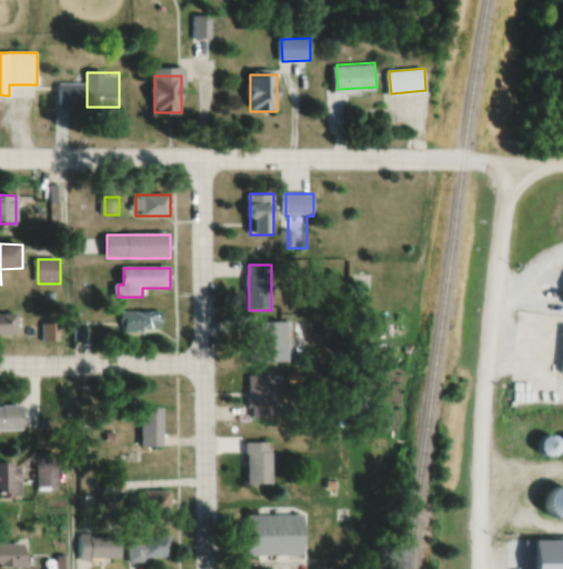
[(163,312),(124,312),(124,332),(163,332),(163,312)]
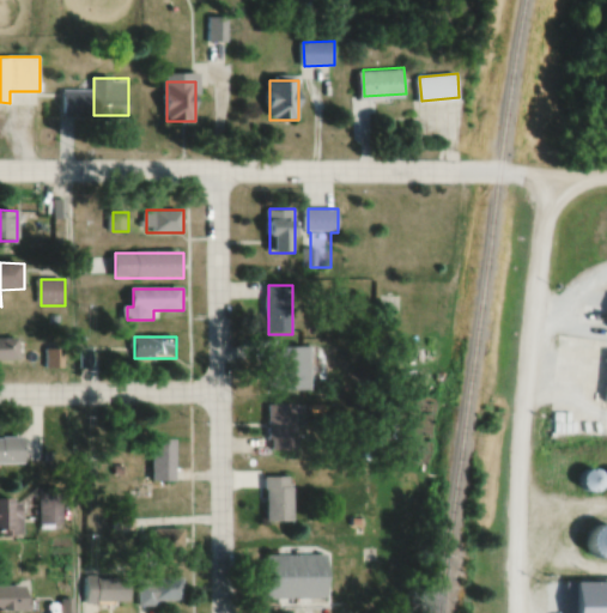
[(0,360),(19,362),(19,340),(0,339),(0,360)]
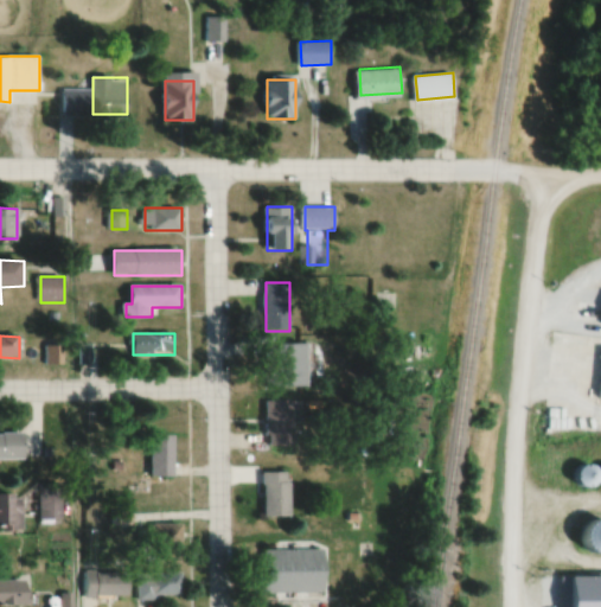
[(266,387),(292,387),(292,344),(266,344),(266,387)]
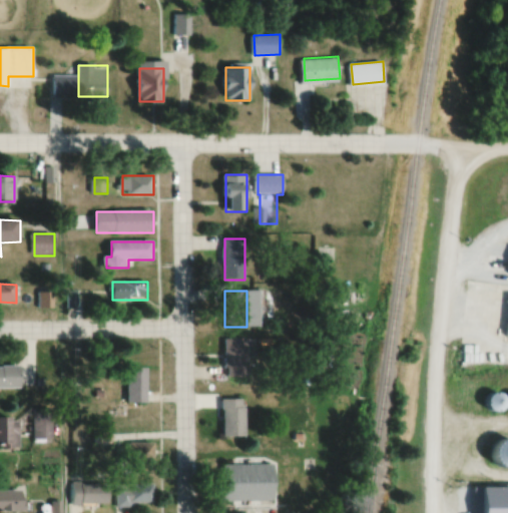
[(54,293),(41,293),(41,308),(54,308),(54,293)]
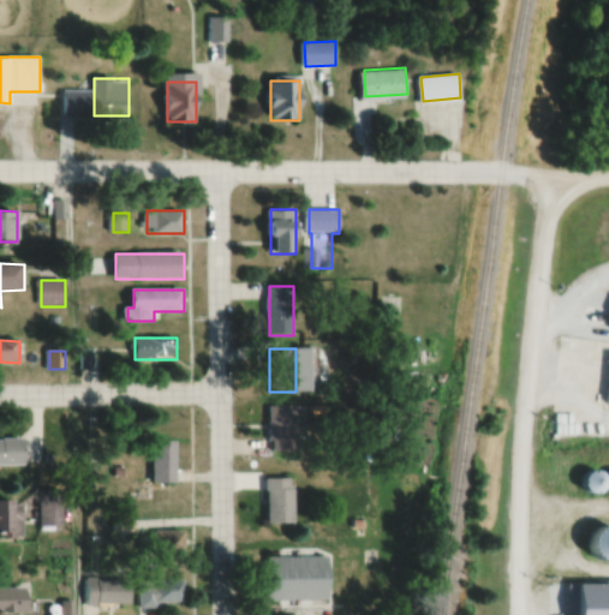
[(298,406),(272,406),(272,452),(298,452),(298,406)]
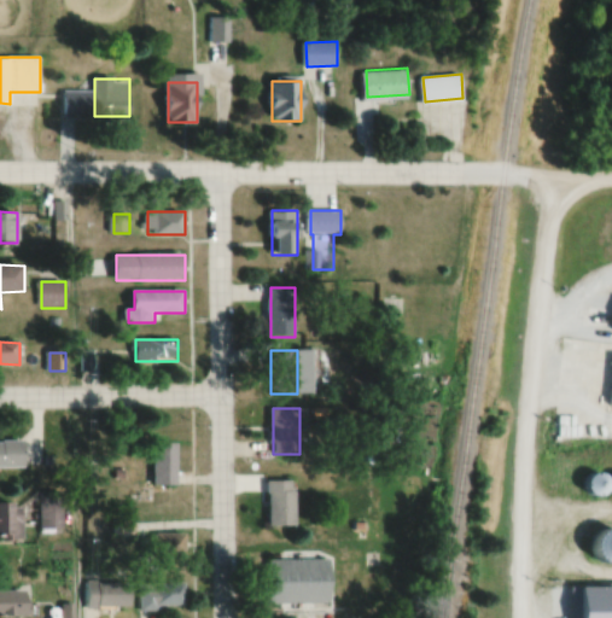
[(0,438),(25,437),(27,460),(0,461),(0,438)]
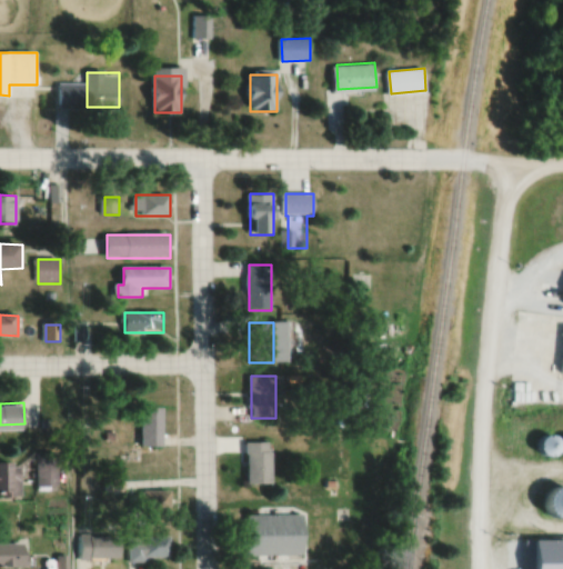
[(163,408),(144,408),(144,447),(163,447),(163,408)]
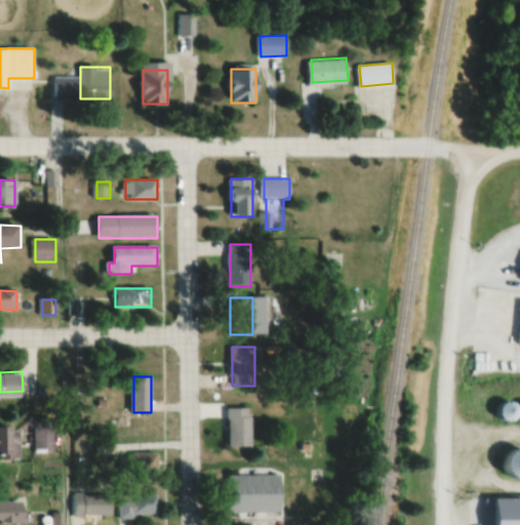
[(231,445),(230,407),(251,406),(253,444),(231,445)]
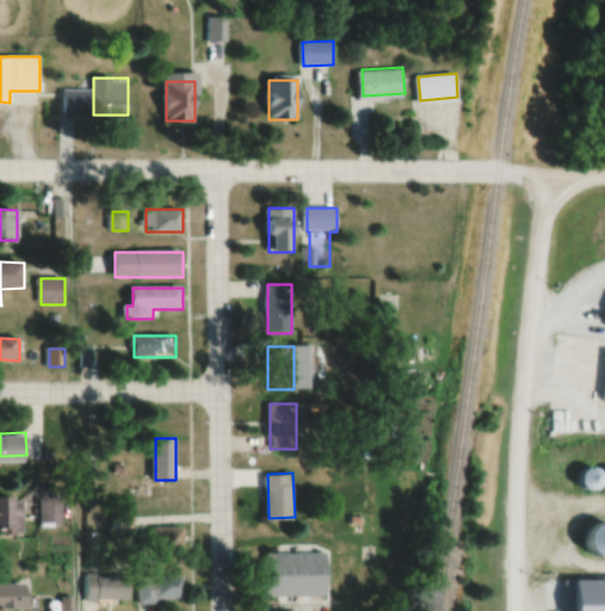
[(44,522),(65,522),(65,493),(44,493),(44,522)]
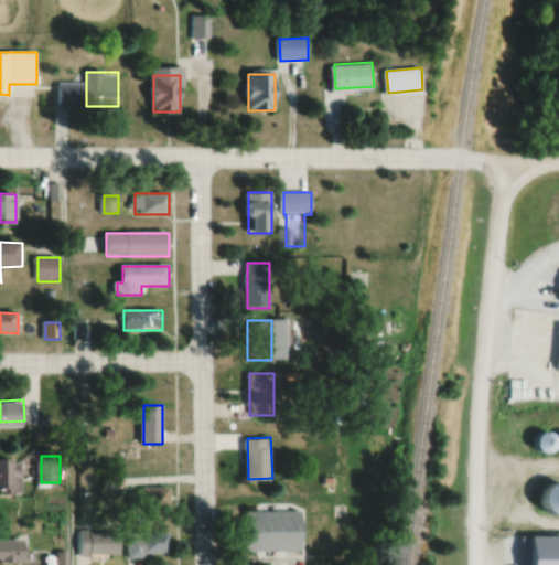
[(0,490),(11,491),(11,460),(0,459),(0,490)]
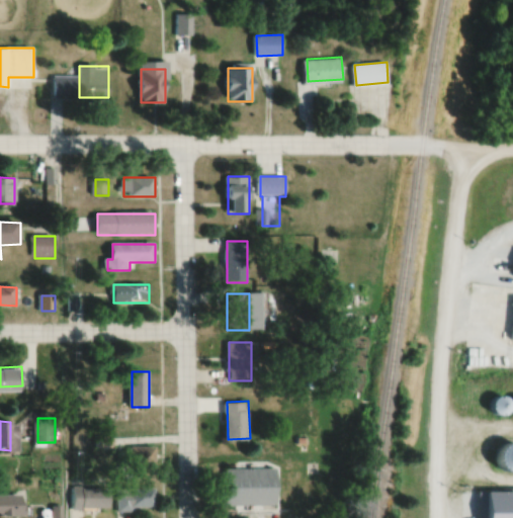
[(512,445),(500,456),(512,470),(512,445)]
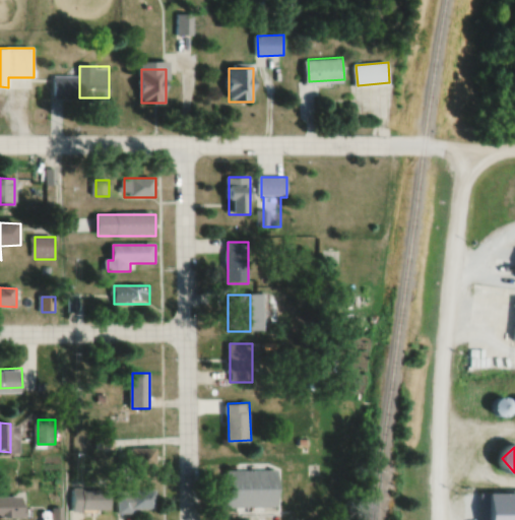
[(157,469),(157,448),(127,448),(127,469),(157,469)]
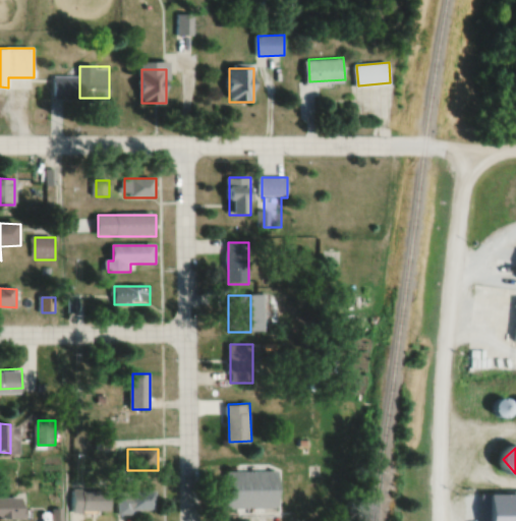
[(231,472),(231,508),(280,508),(280,472),(231,472)]
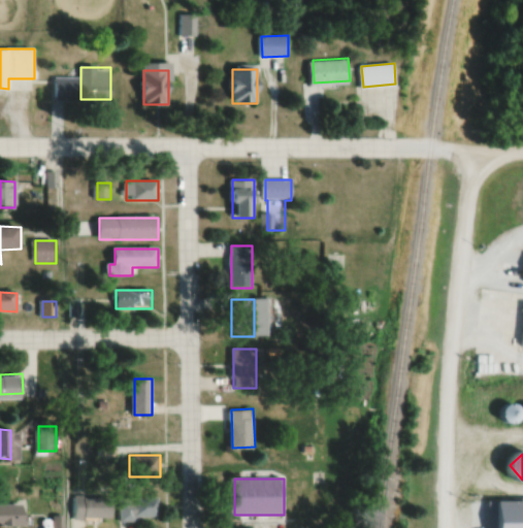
[(76,519),(112,519),(112,498),(76,498),(76,519)]
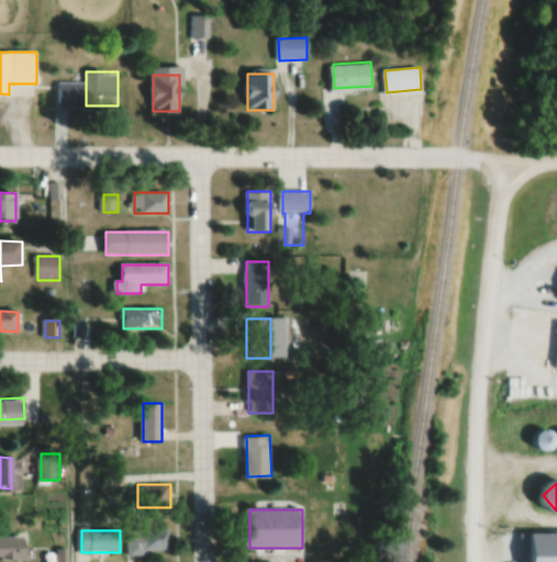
[(169,553),(169,530),(132,530),(132,553),(169,553)]
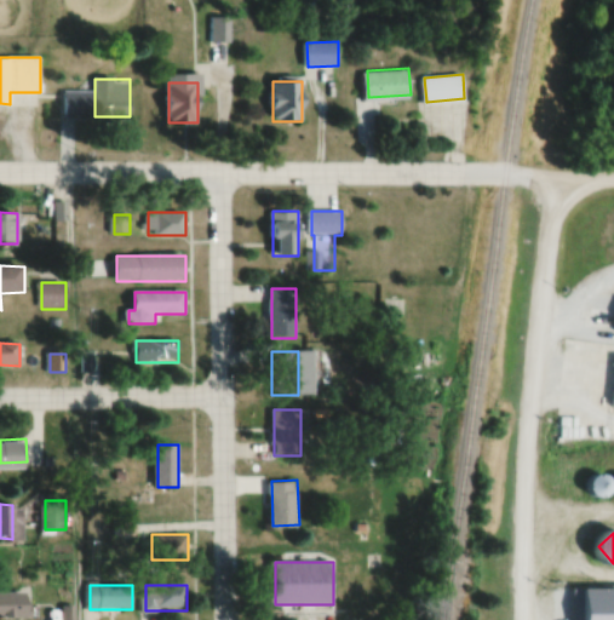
[(585,619),(586,585),(613,585),(613,619),(585,619)]
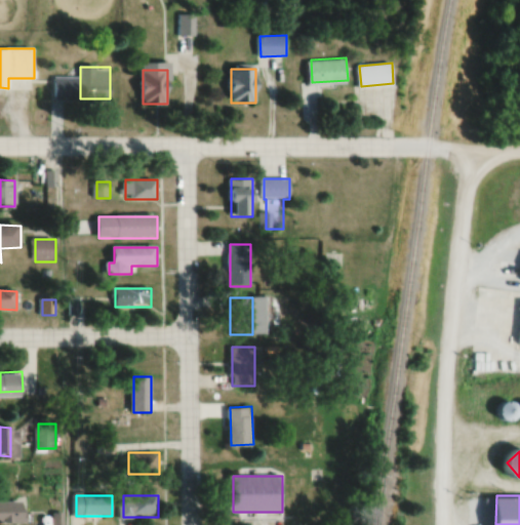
[(0,524),(23,524),(23,502),(0,502),(0,524)]
